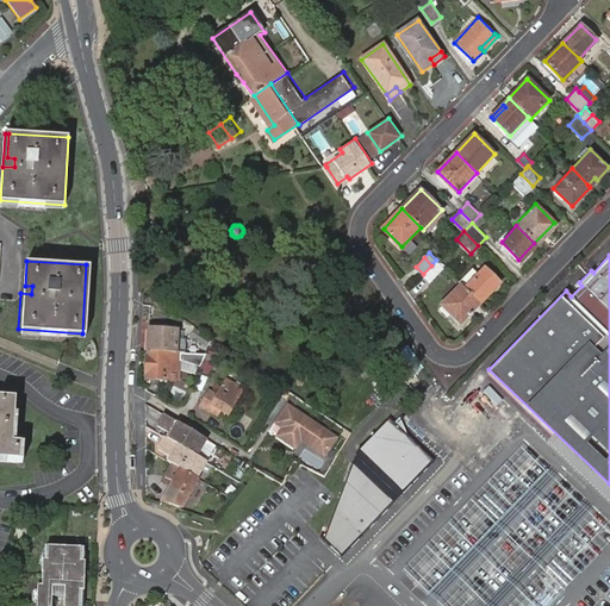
[(23,261),(20,293),(31,294),(32,286),(25,286),(26,261),(23,261)]
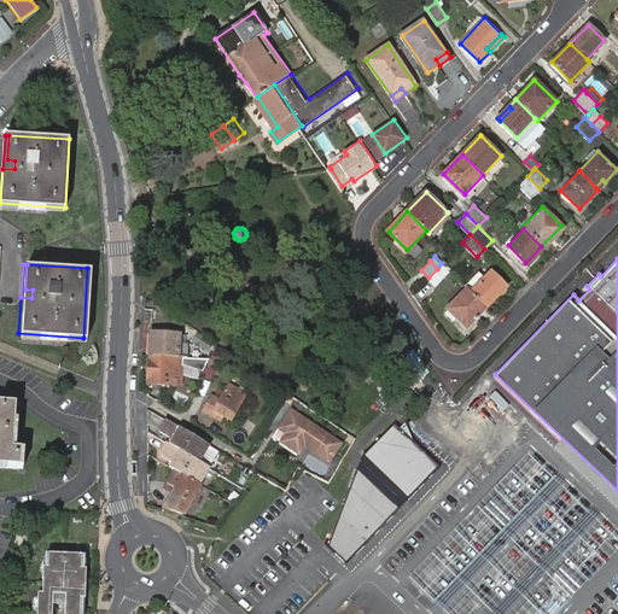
[(445,273),(438,267),(437,269),(429,278),(435,284),(445,273)]
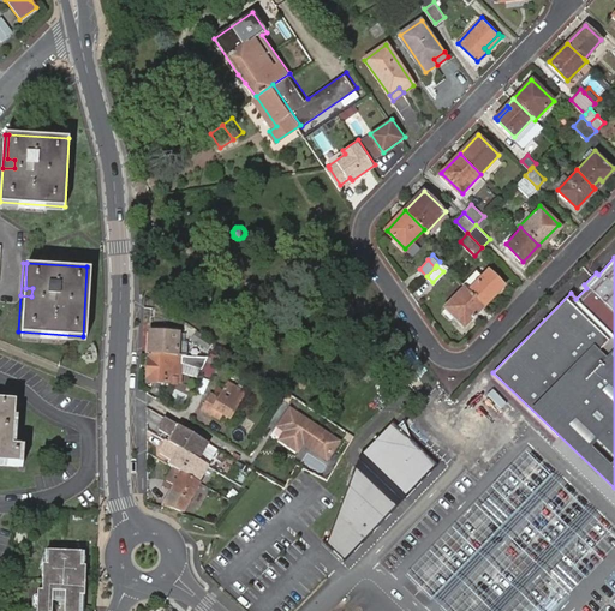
[(475,268),(460,282),(463,285),(482,303),(502,282),(487,268),(481,274),(475,268)]
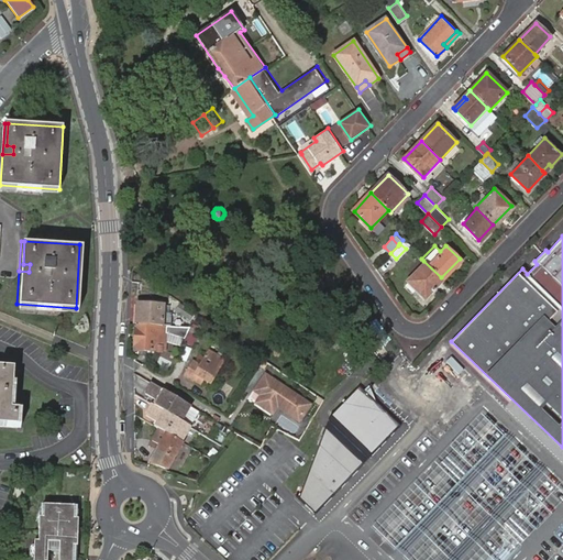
[(441,277),(423,261),(406,280),(422,296),(430,289),(431,291),(434,286),(433,285),(441,277)]
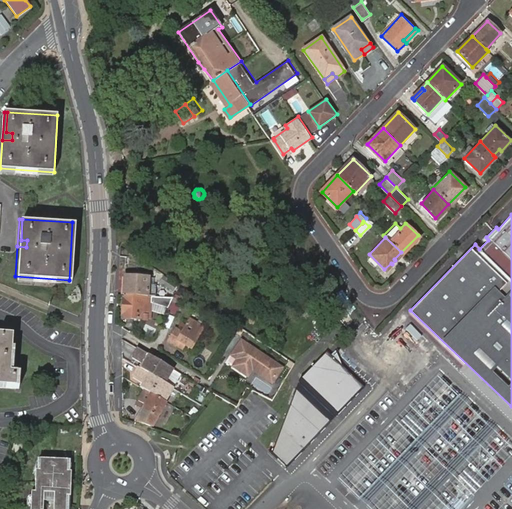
[(170,277),(157,268),(151,276),(164,285),(170,277)]
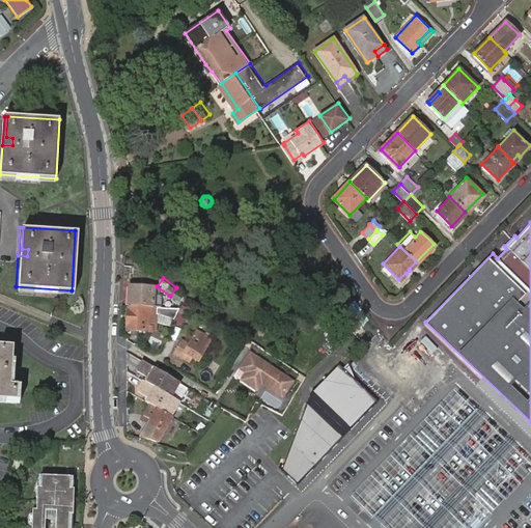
[(128,283),(128,303),(150,303),(151,283),(128,283)]
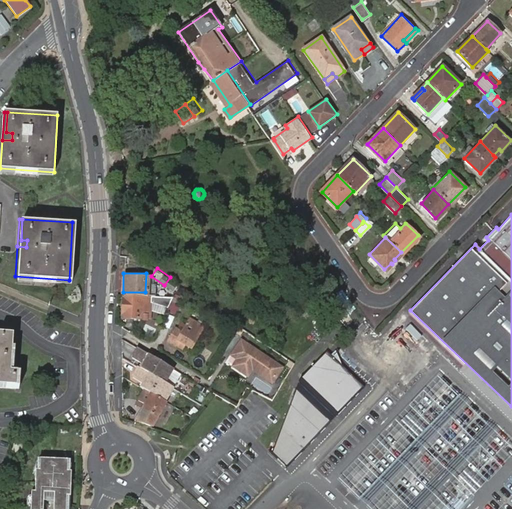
[(171,311),(178,294),(171,291),(164,308),(171,311)]
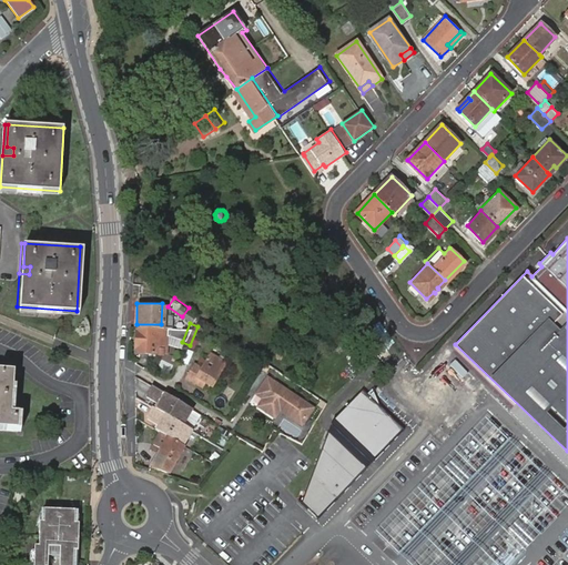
[(161,324),(137,324),(135,349),(163,350),(163,340),(155,340),(156,332),(163,332),(164,325),(161,324)]
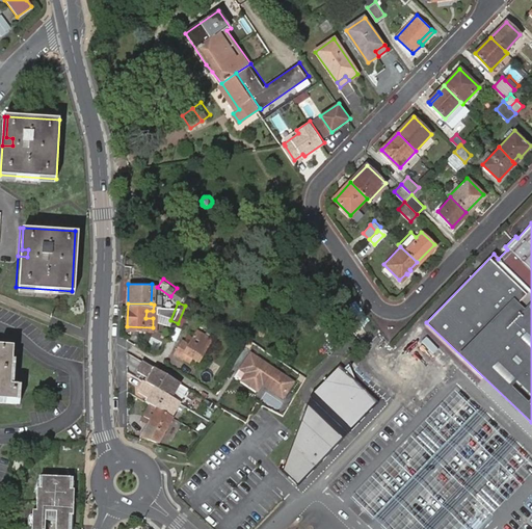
[(170,317),(176,306),(162,305),(162,312),(170,317)]
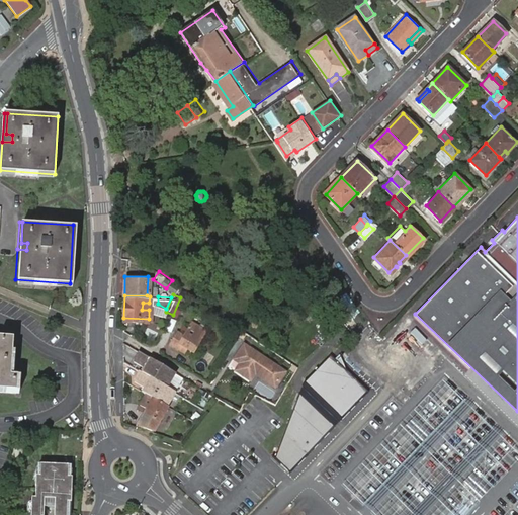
[(432,335),(408,311),(363,355),(387,379),(432,335)]
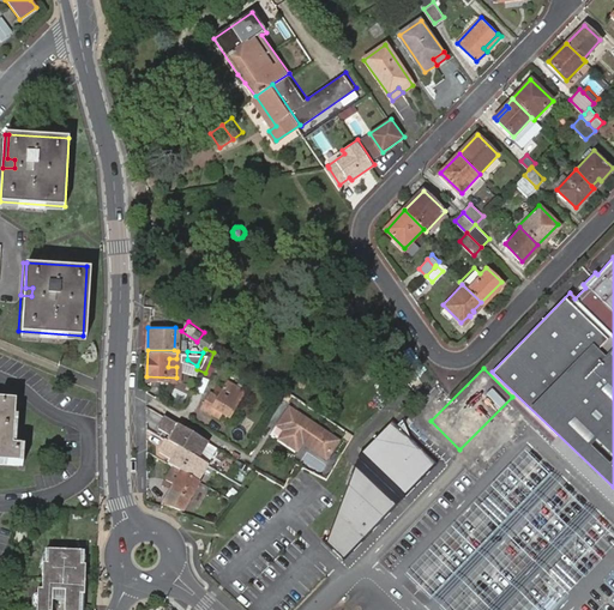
[(199,374),(194,386),(200,390),(206,376),(199,374)]
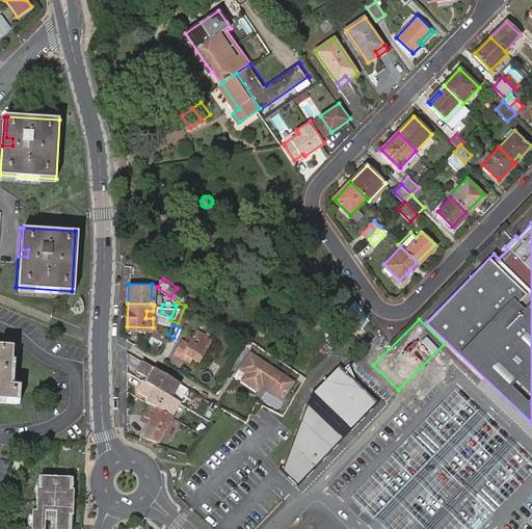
[(188,355),(191,356),(198,361),(211,339),(194,329),(186,343),(180,340),(173,351),(186,359),(188,355)]
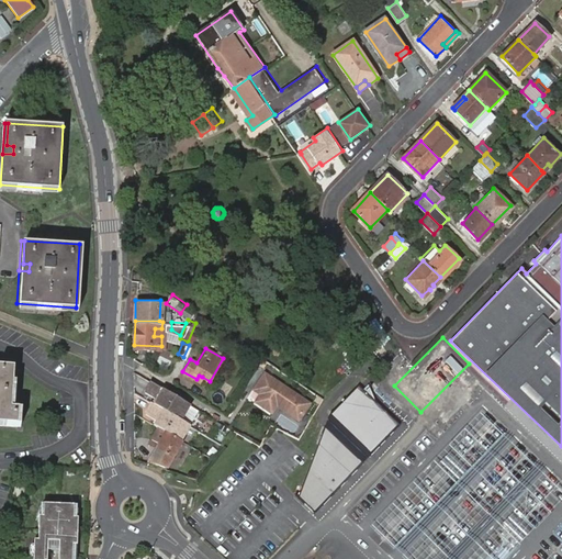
[(11,407),(13,368),(0,366),(0,424),(18,425),(19,409),(11,407)]
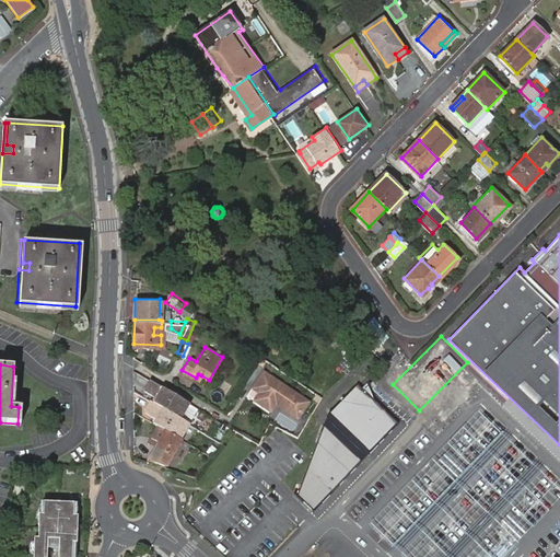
[(281,405),(279,408),(296,420),(308,403),(265,373),(254,390),(260,395),(255,402),(270,413),(276,405),(277,403),(281,405)]
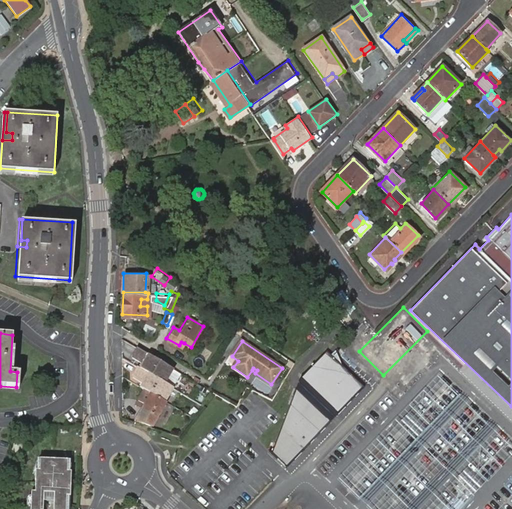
[(140,385),(143,387),(164,400),(172,386),(164,381),(170,372),(173,367),(137,346),(132,354),(132,356),(143,362),(140,367),(137,365),(132,373),(132,375),(142,381),(140,385)]
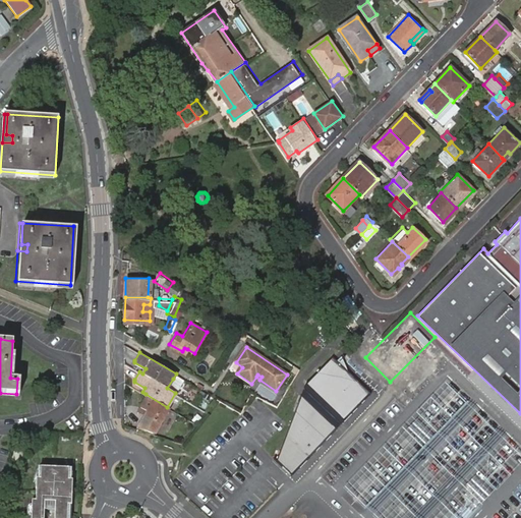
[(332,355),(310,378),(321,384),(339,362),(332,355)]
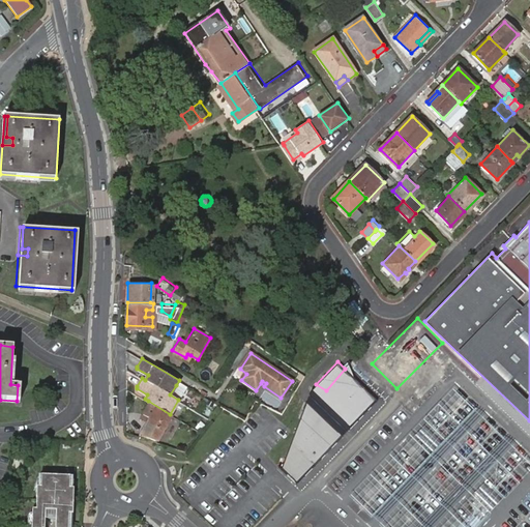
[(326,390),(316,384),(311,390),(281,467),(295,482),(342,435),(349,428),(376,399),(345,369),(326,390)]
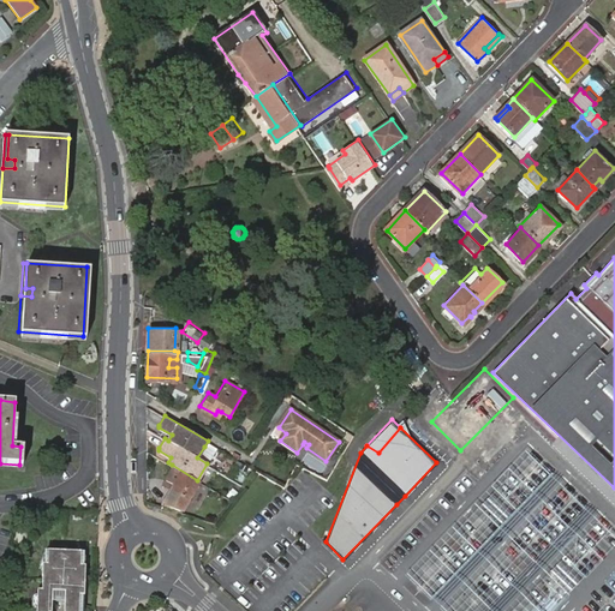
[(232,467),(249,478),(254,467),(238,459),(232,467)]
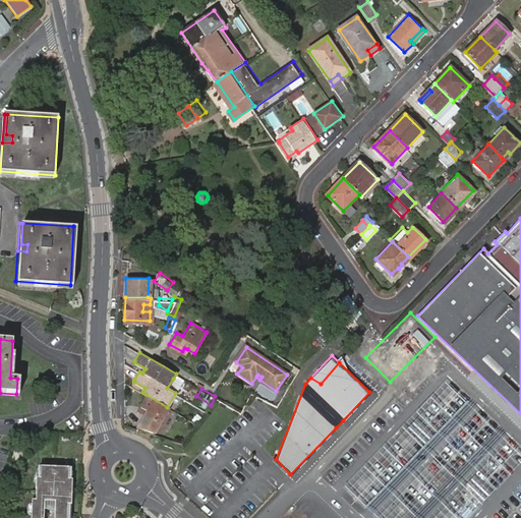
[(153,432),(168,407),(146,394),(139,405),(147,408),(143,413),(136,425),(153,432)]
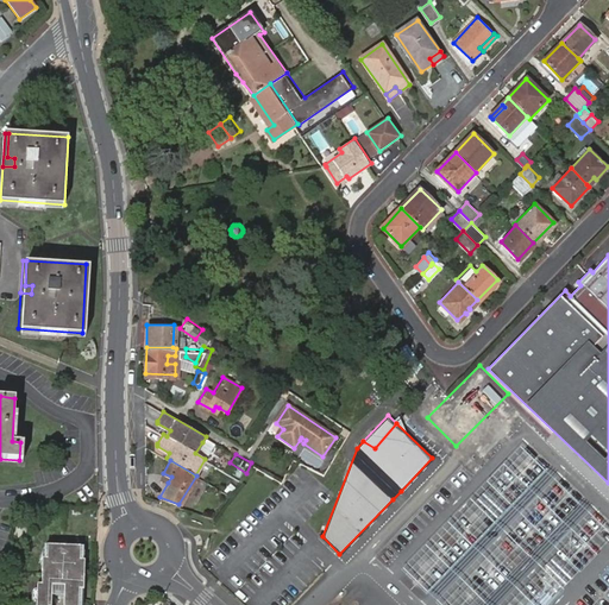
[(163,473),(159,478),(168,483),(171,477),(163,473)]
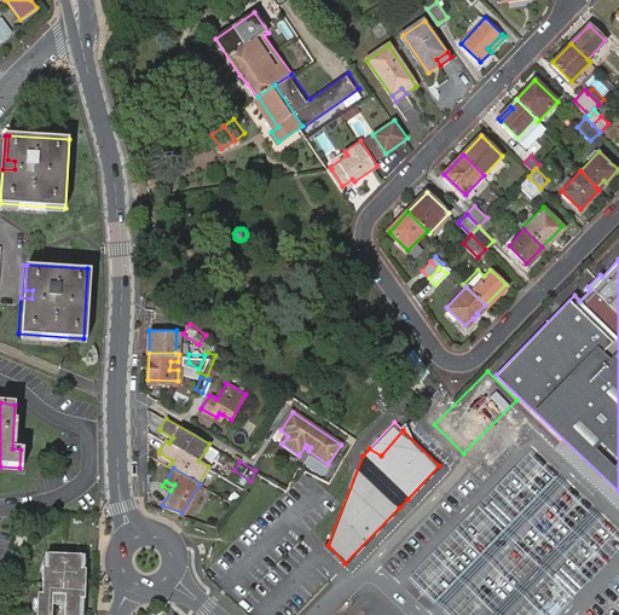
[(408,499),(399,508),(403,511),(411,503),(408,499)]
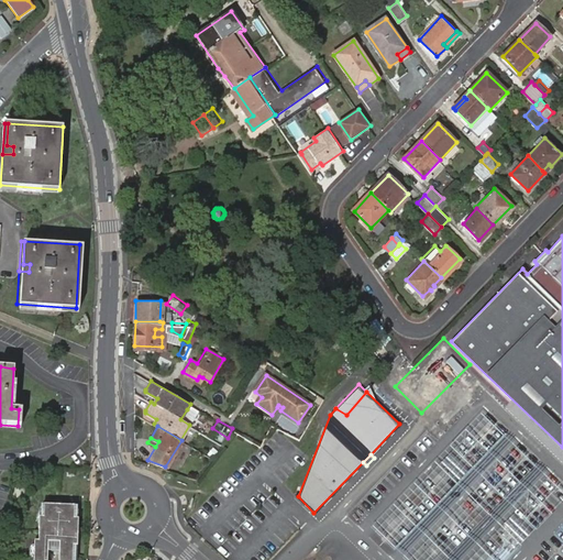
[(22,497),(25,485),(14,483),(11,494),(22,497)]
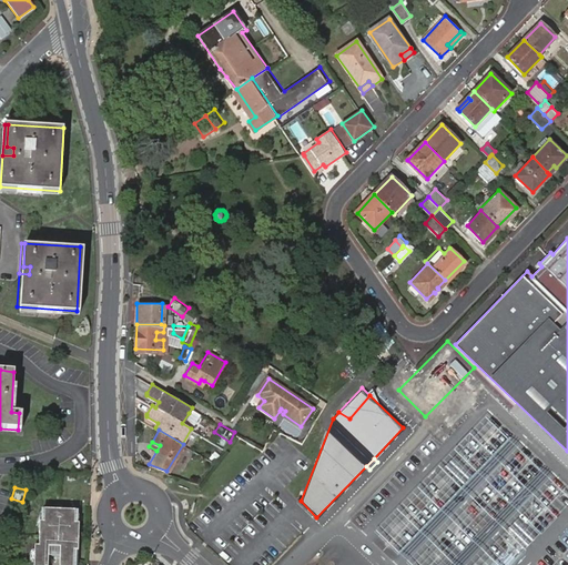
[(75,506),(46,505),(44,510),(44,518),(40,517),(39,542),(34,542),(34,546),(33,563),(36,563),(36,564),(42,564),(43,564),(44,561),(44,557),(48,557),(48,544),(60,544),(60,558),(73,558),(74,546),(79,547),(80,520),(75,518),(75,512),(75,506)]
